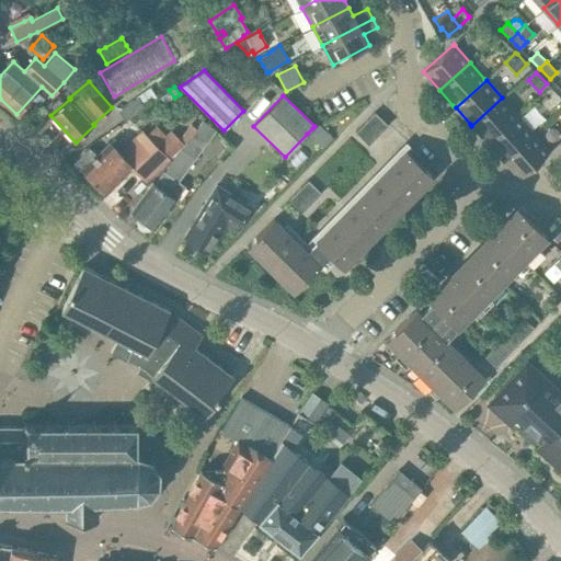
[(137,96),(118,110),(125,119),(144,106),(137,96)]
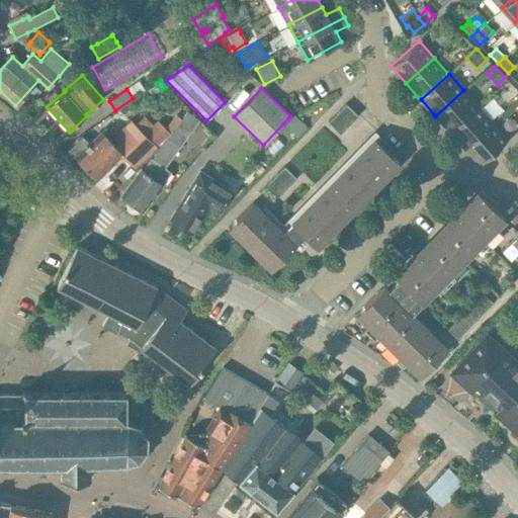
[(463,90),(435,116),(450,133),(479,107),(463,90)]
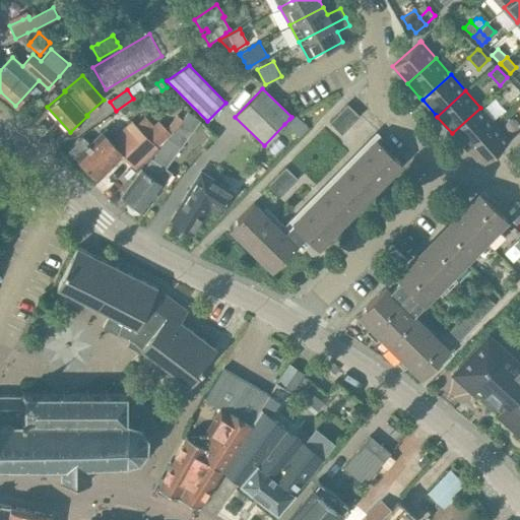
[(347,104),(329,122),(341,134),(360,116),(347,104)]
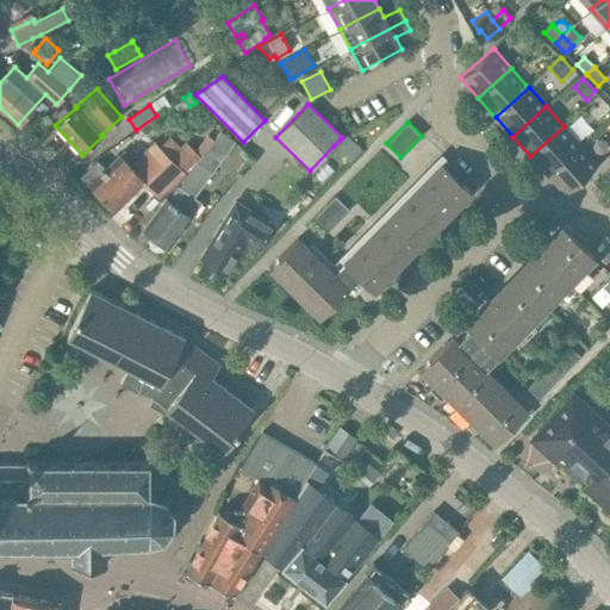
[(564,126),(530,156),(548,175),(582,145),(564,126)]
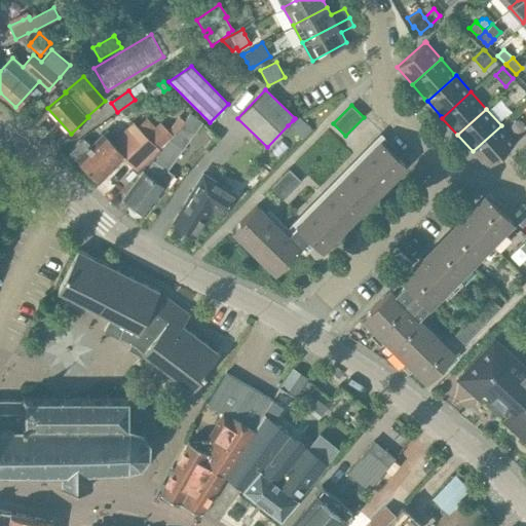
[(190,112),(184,120),(175,133),(173,135),(164,147),(156,155),(152,160),(149,162),(150,163),(145,171),(143,170),(121,198),(132,205),(133,210),(138,213),(141,213),(144,215),(164,186),(174,174),(167,170),(202,121),(190,112)]
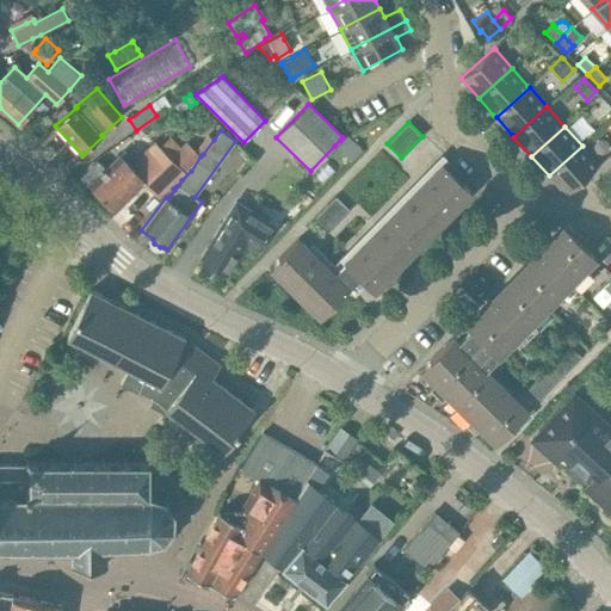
[(207,134),(196,149),(203,154),(214,140),(207,134)]
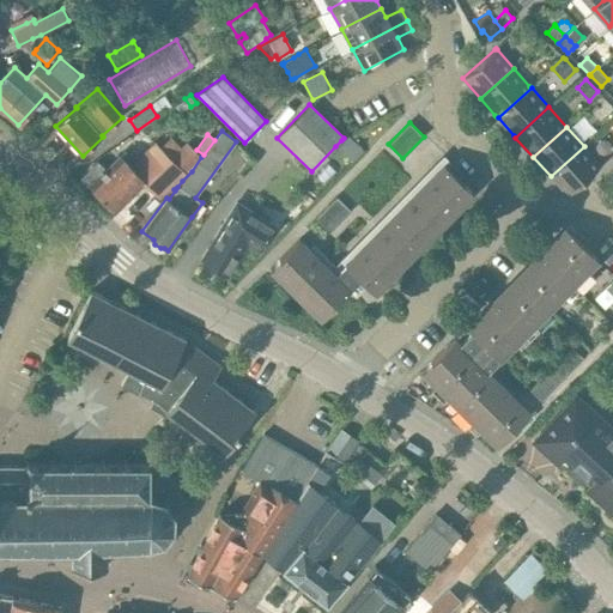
[(344,138),(335,146),(352,162),(363,151),(352,140),(351,139),(346,135),(344,138)]
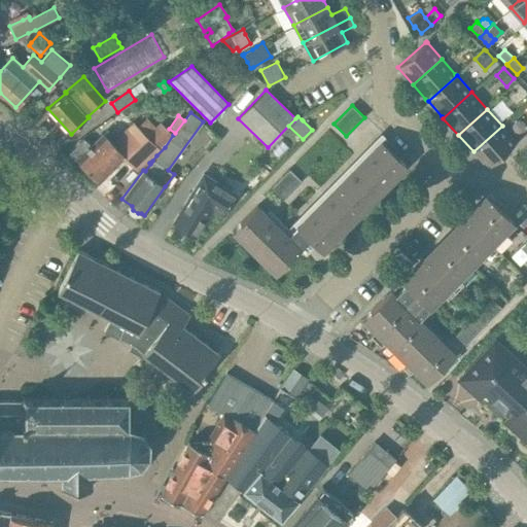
[(83,138),(69,152),(99,182),(125,156),(138,170),(147,161),(172,134),(160,123),(155,127),(146,135),(137,126),(133,121),(116,137),(109,130),(105,134),(103,133),(91,144),(83,138)]
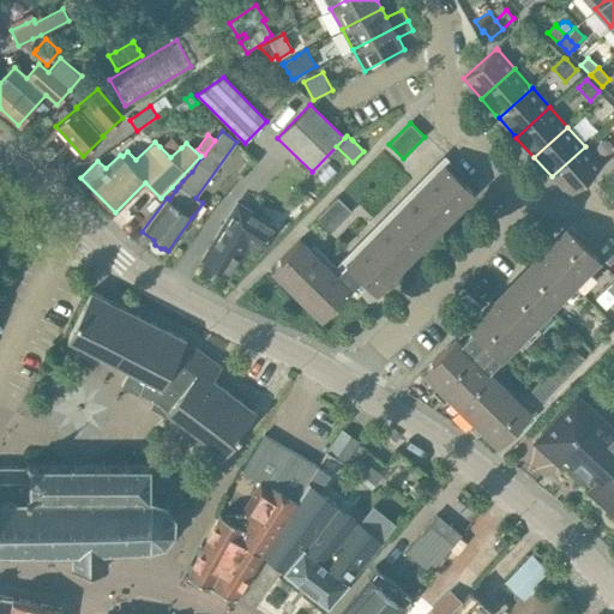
[(585,146),(552,176),(569,196),(602,166),(585,146)]
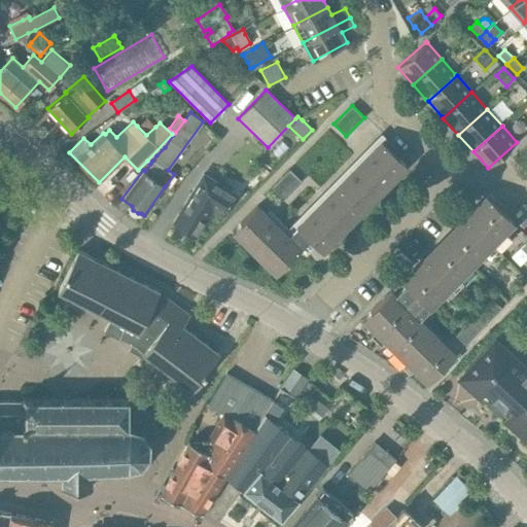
[(256,206),(232,232),(276,275),(302,248),(306,253),(315,244),(323,251),(408,166),(382,140),(297,226),(287,236),(256,206)]
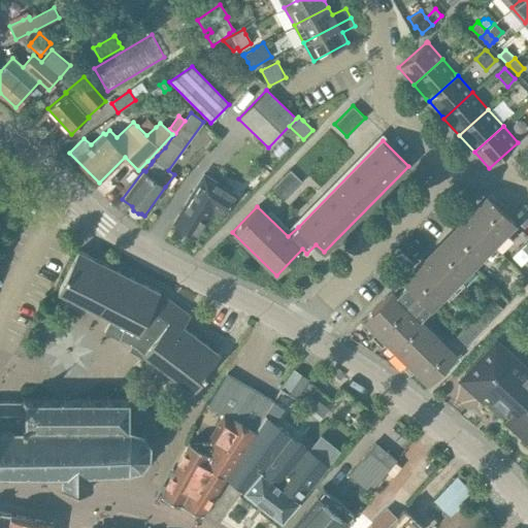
[(290,169),(271,188),(284,200),(302,182),(290,169)]
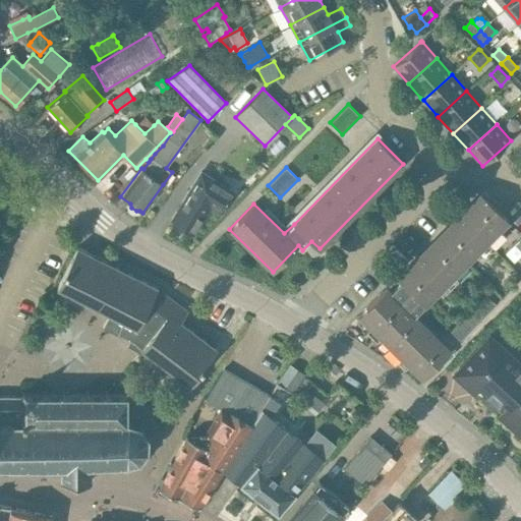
[(192,187),(189,192),(173,219),(194,233),(210,208),(220,214),(234,190),(201,171),(192,187)]
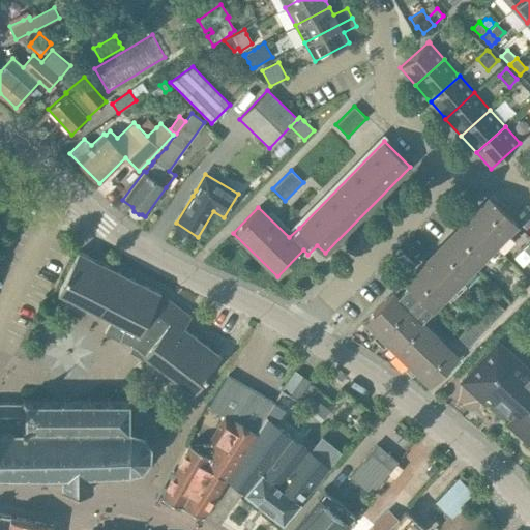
[(488,195),(364,321),(430,385),(454,360),(459,355),(423,320),(431,312),(432,311),(518,225),(488,195)]
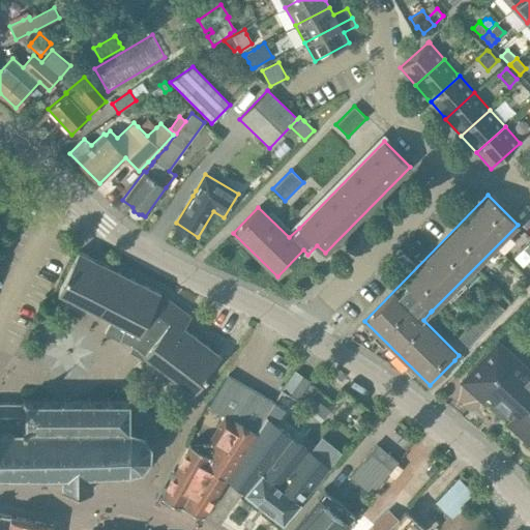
[(143,356),(193,392),(221,355),(175,322),(183,311),(160,293),(78,252),(57,293),(110,320),(104,332),(133,347),(144,355),(143,356)]
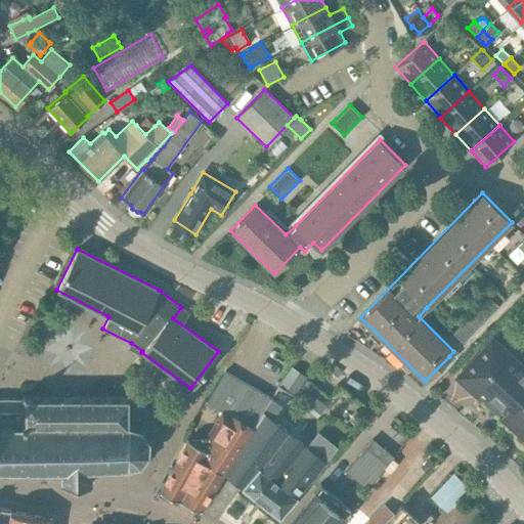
[(489,296),(452,333),(463,342),(498,306),(489,296)]
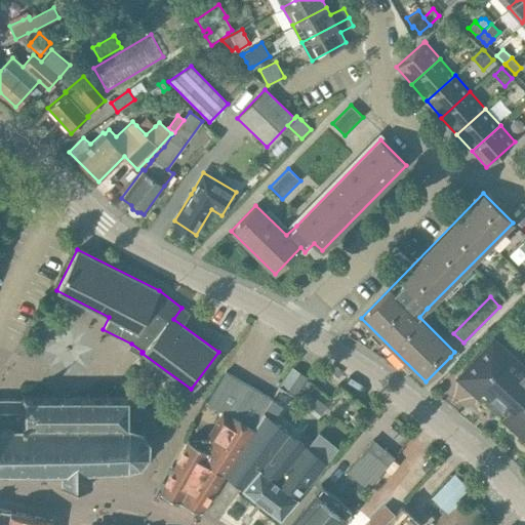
[(485,346),(456,377),(478,397),(483,391),(508,412),(502,418),(523,438),(524,435),(524,367),(513,356),(506,364),(485,346)]
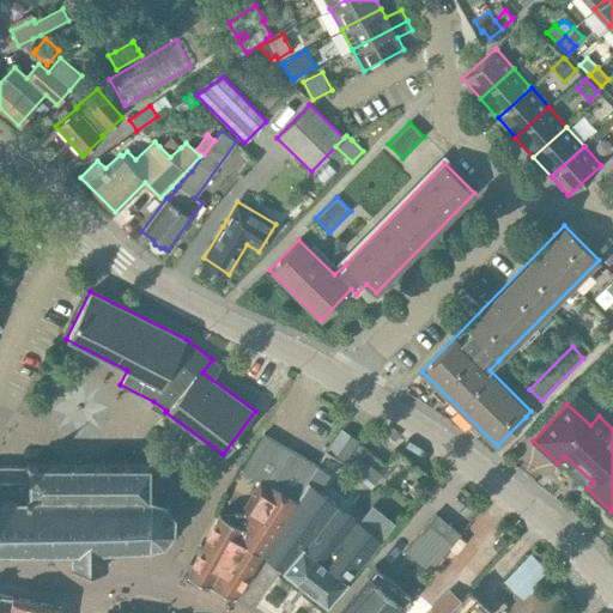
[(340,429),(326,453),(338,461),(340,459),(344,461),(357,441),(340,429)]
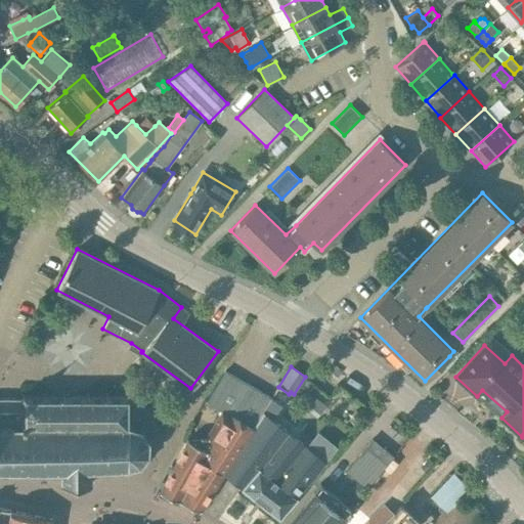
[(178,455),(160,492),(200,511),(224,473),(252,429),(270,397),(225,370),(208,399),(207,400),(223,410),(213,426),(220,431),(211,445),(204,441),(201,445),(187,439),(180,453),(178,455)]
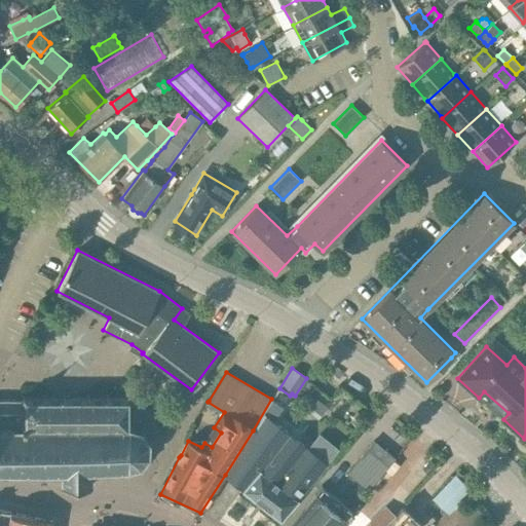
[(136,418),(136,410),(127,410),(127,399),(24,399),(24,400),(0,399),(0,473),(61,473),(61,486),(91,486),(90,471),(127,470),(140,466),(148,455),(149,442),(142,430),(127,425),(127,418),(136,418)]
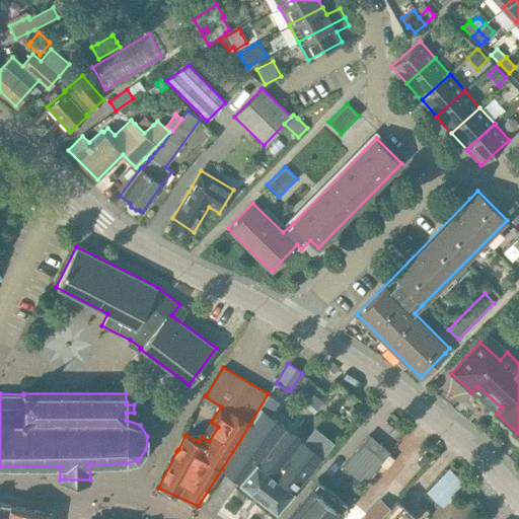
[(249,425),(222,468),(239,482),(238,483),(277,514),(294,492),(322,456),(270,415),(279,400),(270,394),(268,393),(249,425)]
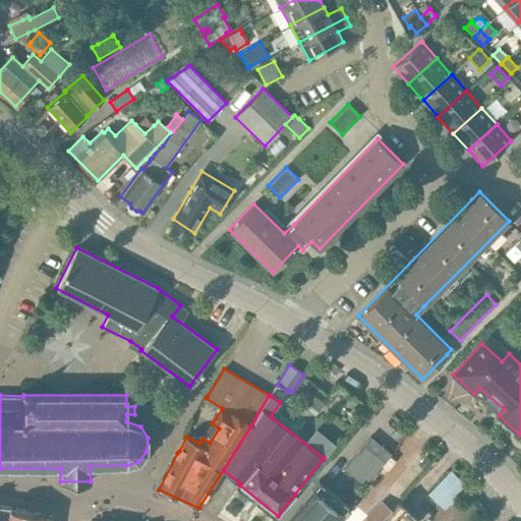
[(363,485),(390,454),(370,437),(343,468),(363,485)]
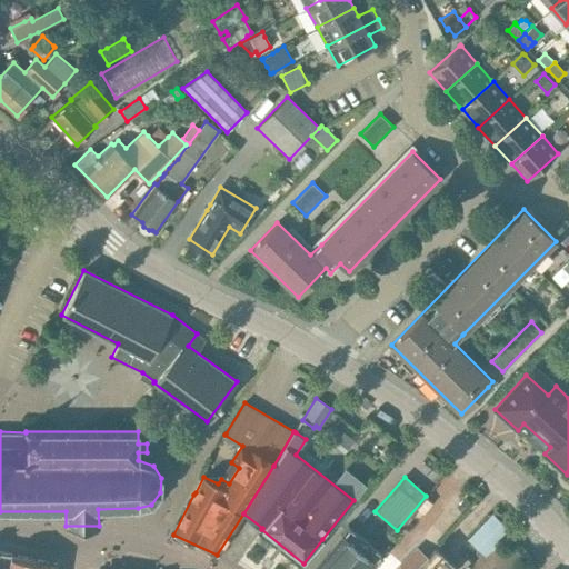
[(426,497),(416,508),(423,513),(432,503),(426,497)]
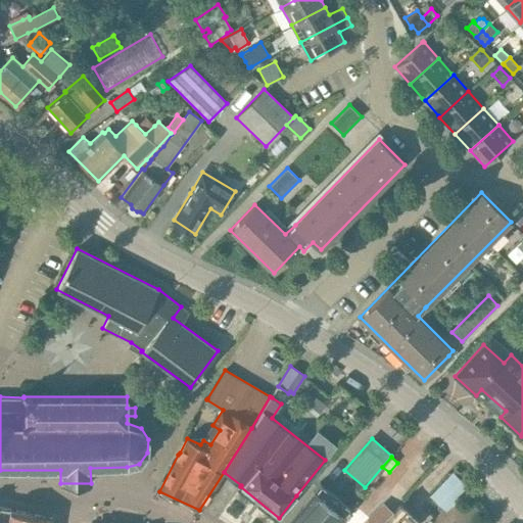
[(468,487),(452,472),(428,496),(430,497),(444,511),(445,512),(468,487)]
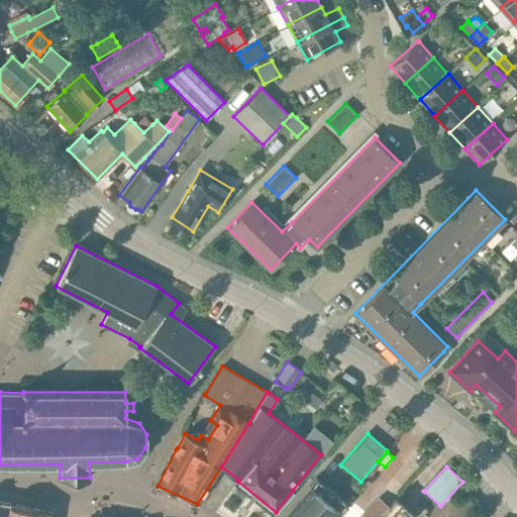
[(315,477),(281,516),(331,516),(345,502),(330,490),(333,486),(320,474),(316,478),(315,477)]
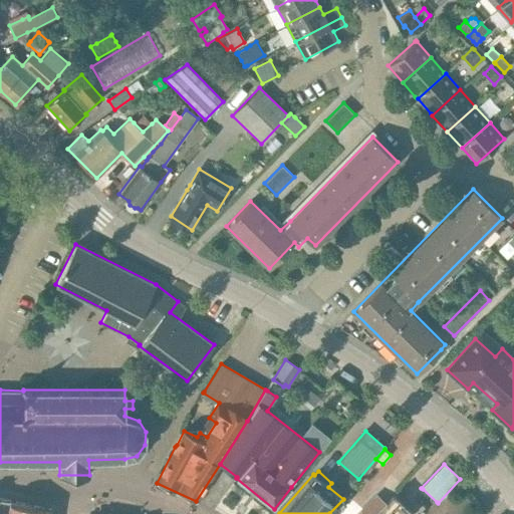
[(348,472),(340,482),(342,484),(349,489),(357,479),(348,472)]
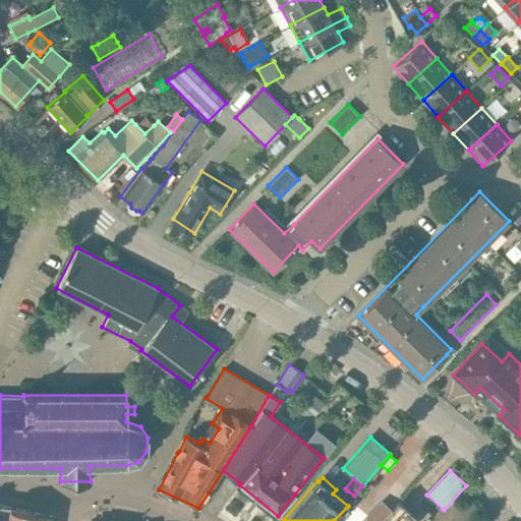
[(428,496),(412,513),(419,519),(421,520),(431,520),(443,509),(428,496)]
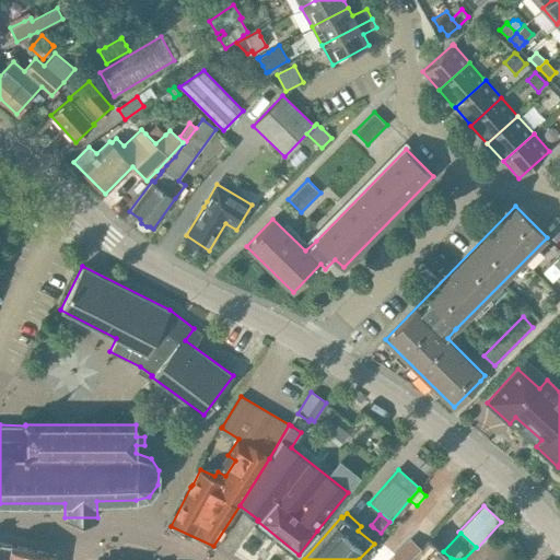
[(409,559),(421,548),(420,547),(419,546),(410,537),(386,559),(409,559)]
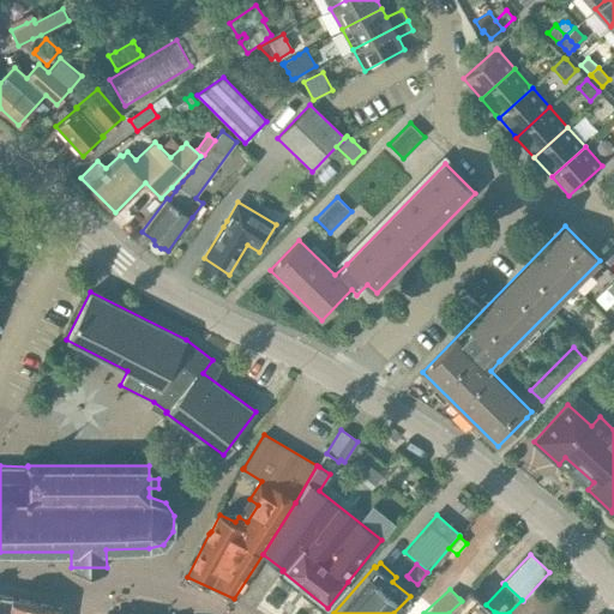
[(462,601),(449,613),(491,613),(494,612),(486,605),(471,590),(462,601)]
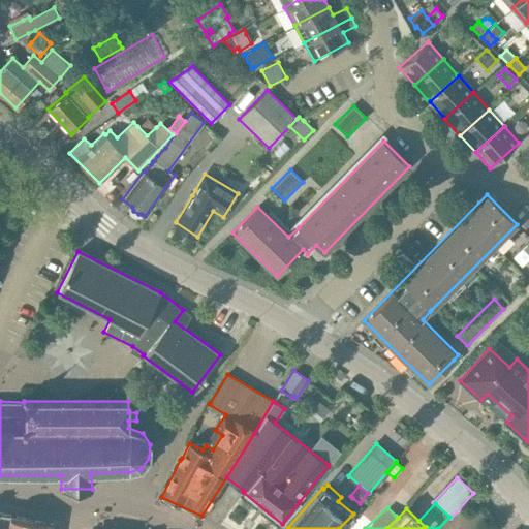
[(0,528),(6,528),(9,515),(0,512),(0,528)]
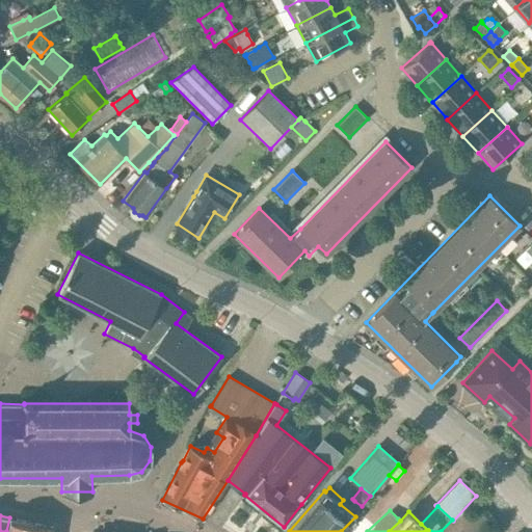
[(9,517),(6,531),(51,531),(53,527),(11,520),(11,517),(9,517)]
